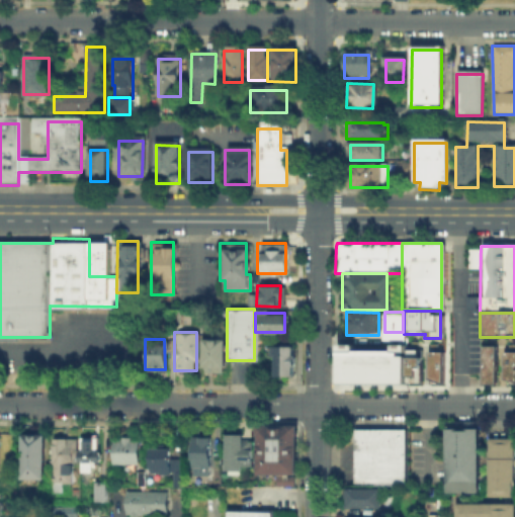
[(222,339),(222,371),(199,371),(199,339),(222,339)]
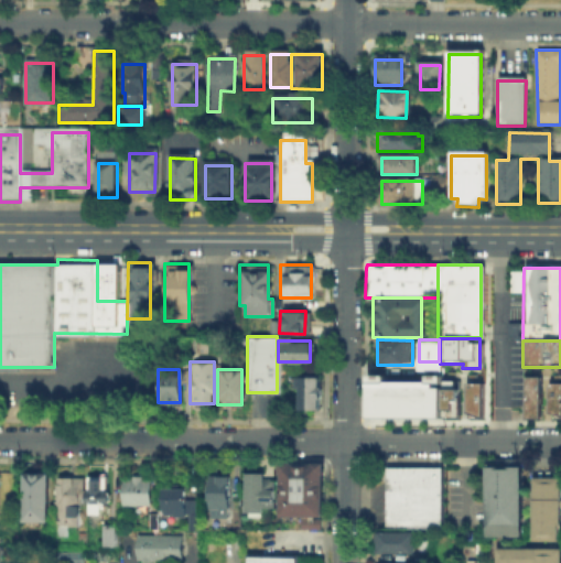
[(440,371),(455,371),(455,418),(440,418),(440,371)]
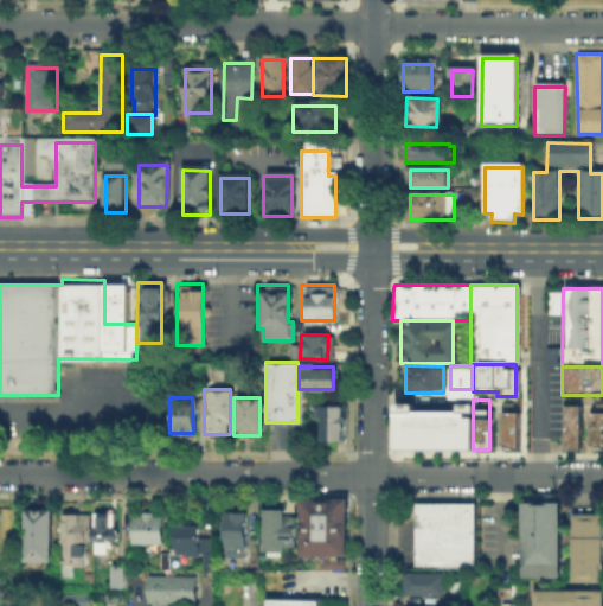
[(496,402),(514,402),(515,451),(498,451),(496,402)]
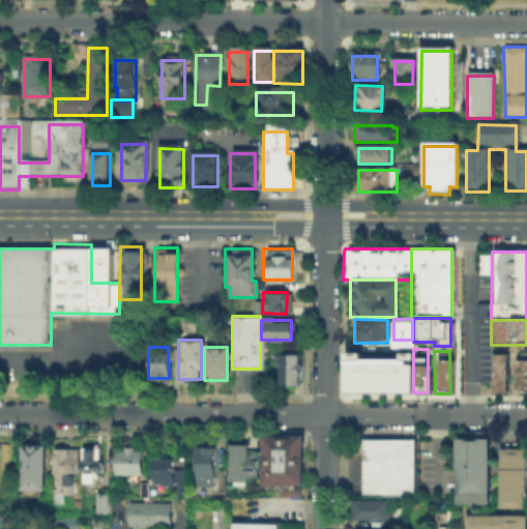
[(343,353),(412,353),(412,392),(343,393),(343,374),(343,353)]
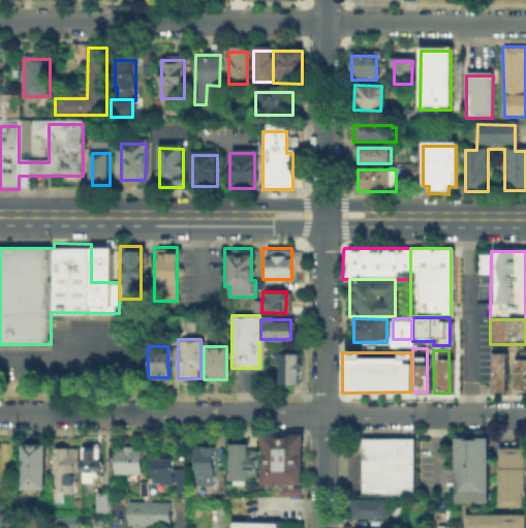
[(489,354),(491,354),(491,352),(505,352),(505,360),(503,360),(503,383),(505,383),(505,393),(489,393),(489,354)]
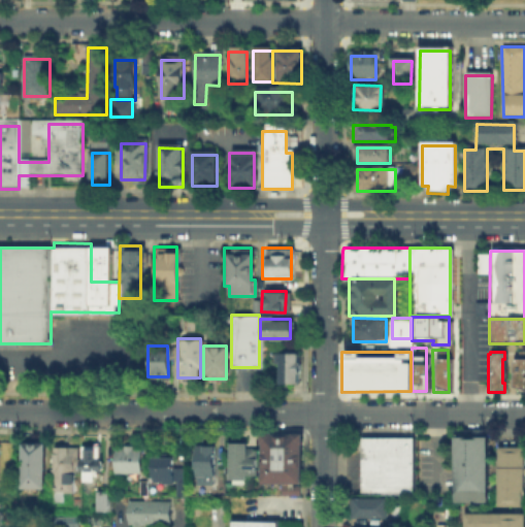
[(275,383),(275,353),(296,353),(296,383),(275,383)]
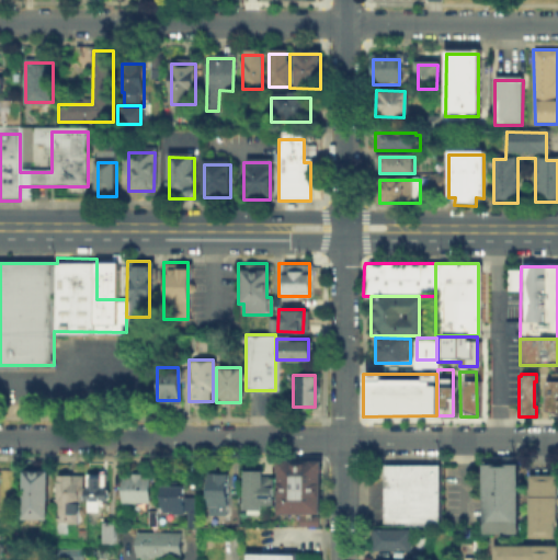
[(557,379),(541,380),(542,410),(544,411),(544,416),(557,415),(557,379)]
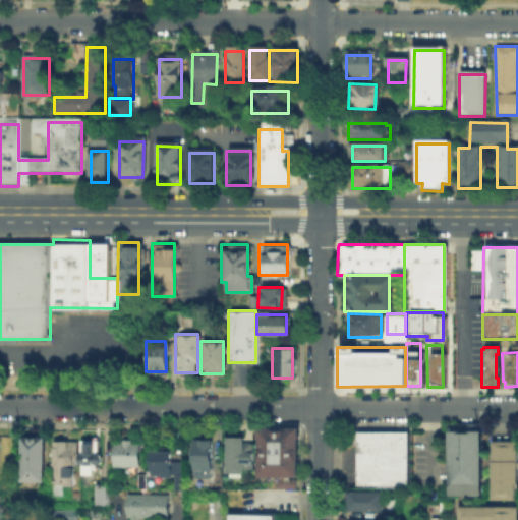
[(255,477),(255,428),(294,428),(294,489),(275,489),(275,477),(255,477)]
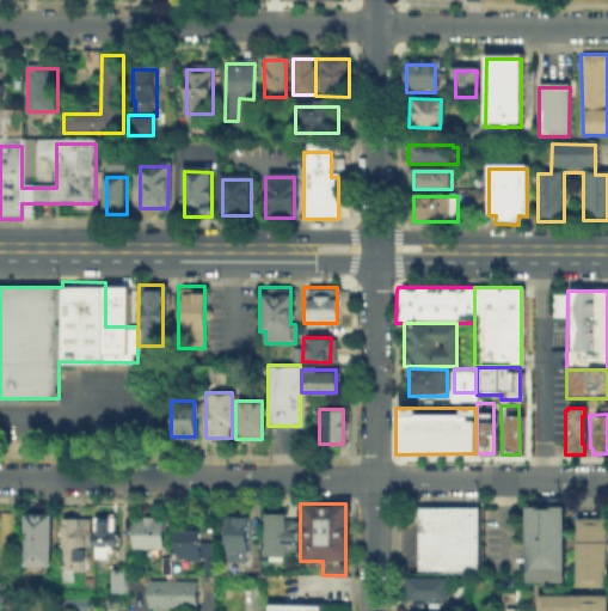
[(415,572),(415,508),(473,508),(473,572),(415,572)]
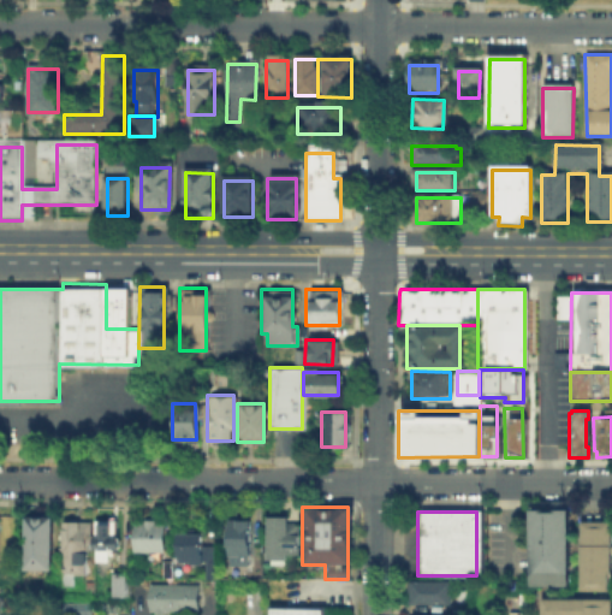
[(528,512),(566,512),(566,580),(528,580),(528,574),(528,512)]
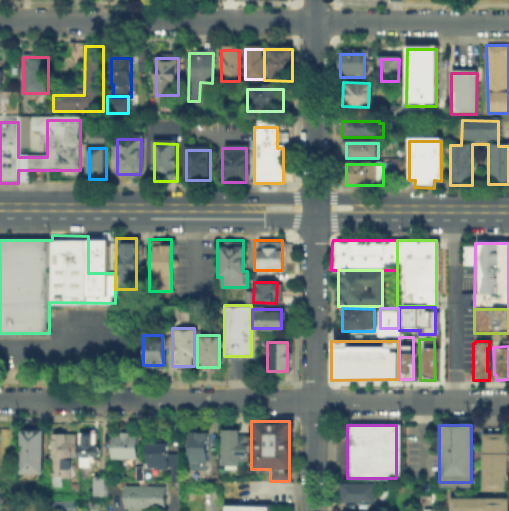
[(19,429),(42,429),(41,473),(18,473),(19,429)]
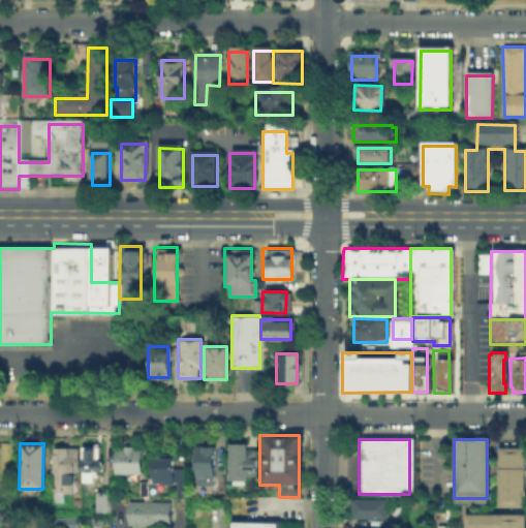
[(244,443),(244,448),(253,448),(253,476),(244,476),(244,479),(226,479),(226,443),(244,443)]
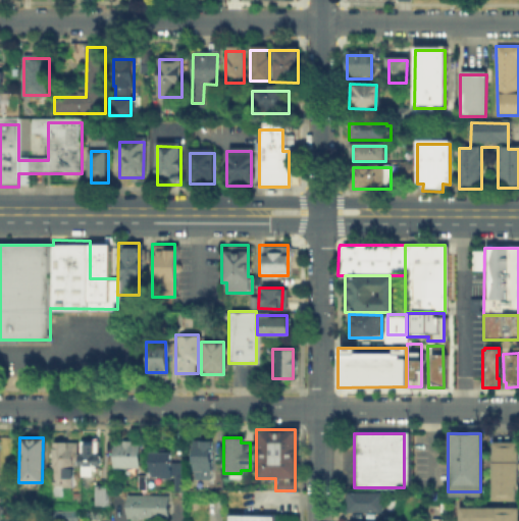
[(111,444),(119,444),(119,439),(128,439),(128,444),(137,444),(137,467),(111,467),(111,444)]
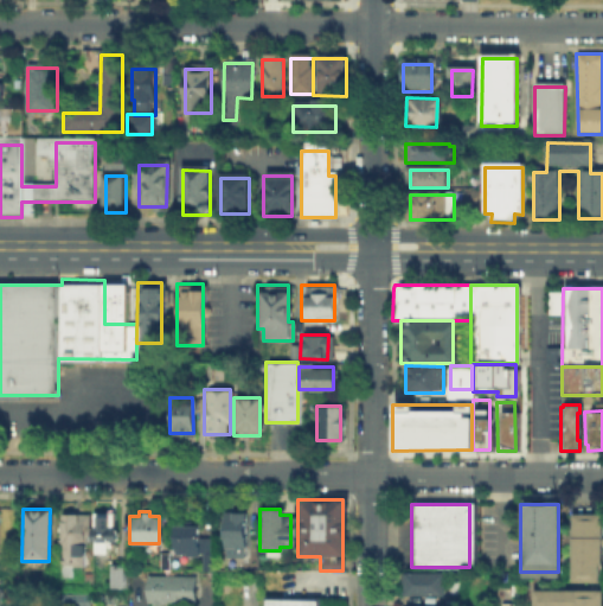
[(91,553),(91,512),(113,512),(113,553),(91,553)]
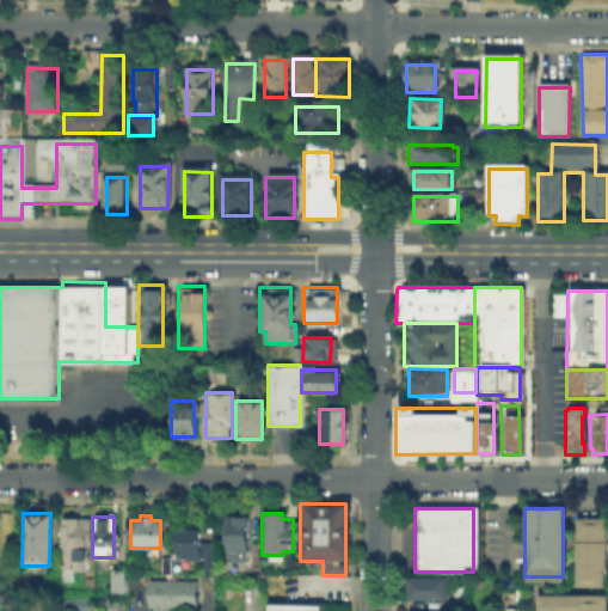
[(222,562),(223,517),(247,517),(247,562),(222,562)]
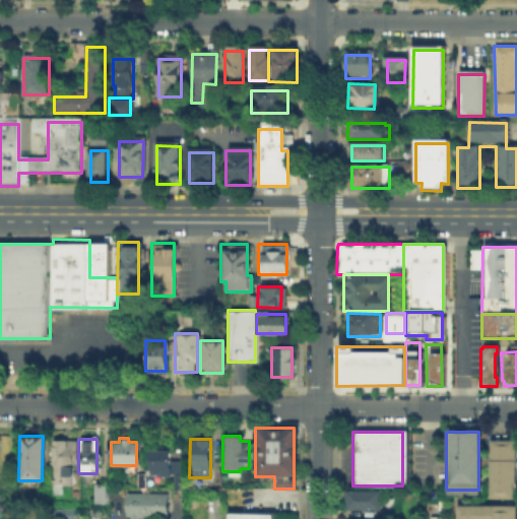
[(490,440),(511,440),(511,496),(489,496),(490,440)]
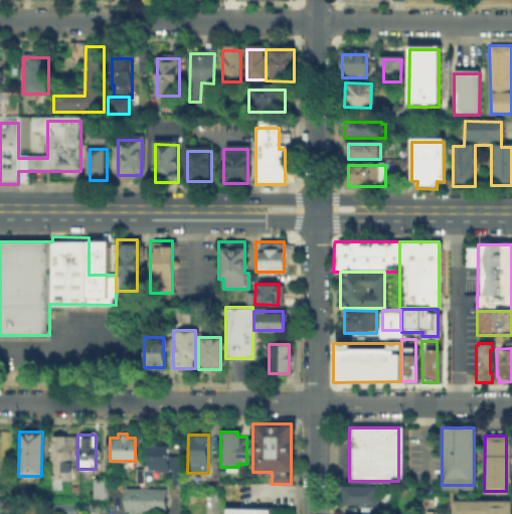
[(61,492),(53,492),(53,441),(74,441),(74,480),(61,480),(61,492)]
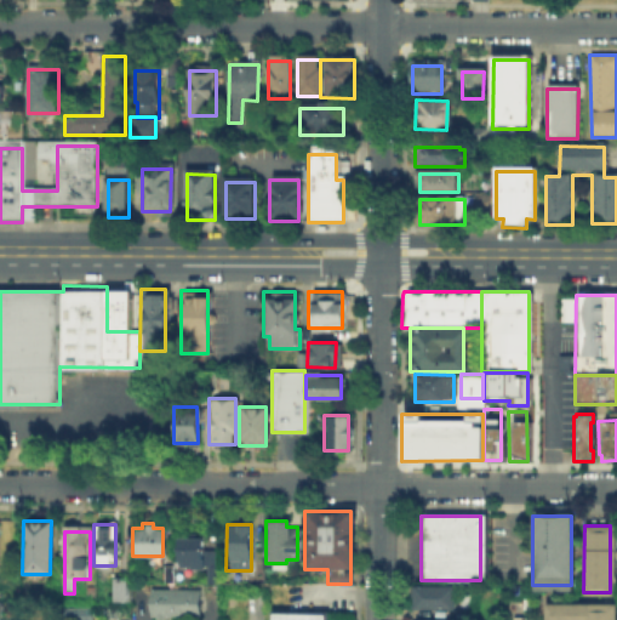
[(176,568),(176,538),(201,538),(201,568),(176,568)]
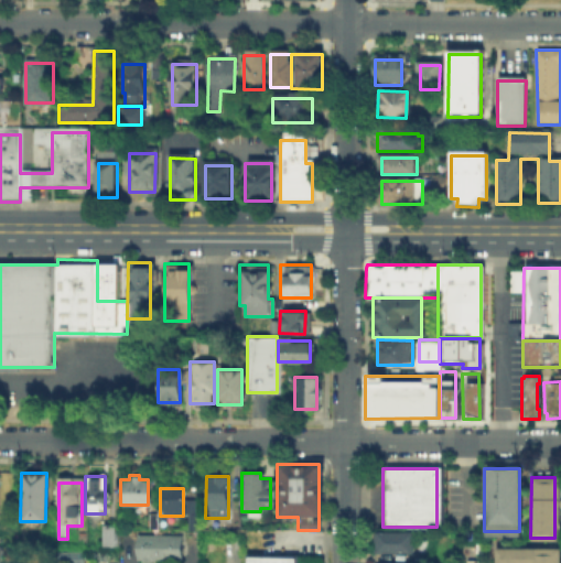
[(101,545),(101,524),(115,524),(115,544),(101,545)]
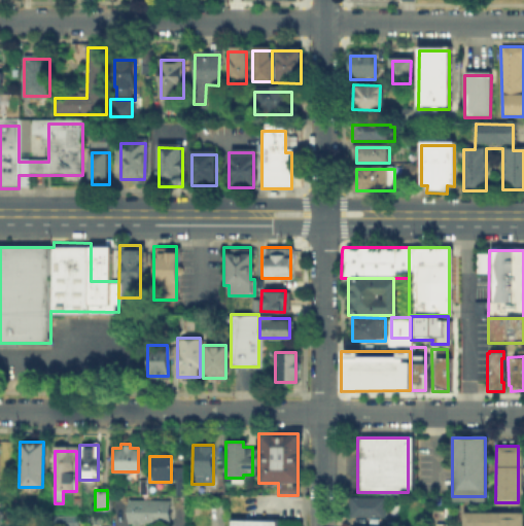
[(167,499),(125,499),(125,522),(129,522),(129,525),(136,525),(136,522),(155,523),(155,525),(162,525),(162,523),(166,523),(167,499)]
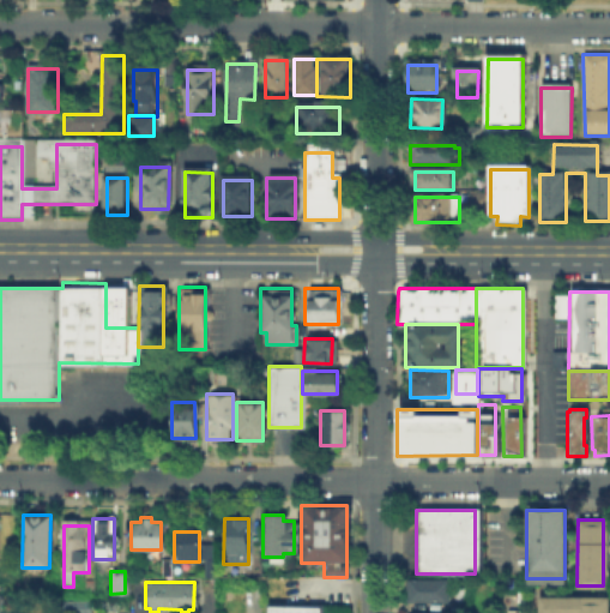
[(448,584),(448,605),(409,605),(409,583),(448,584)]
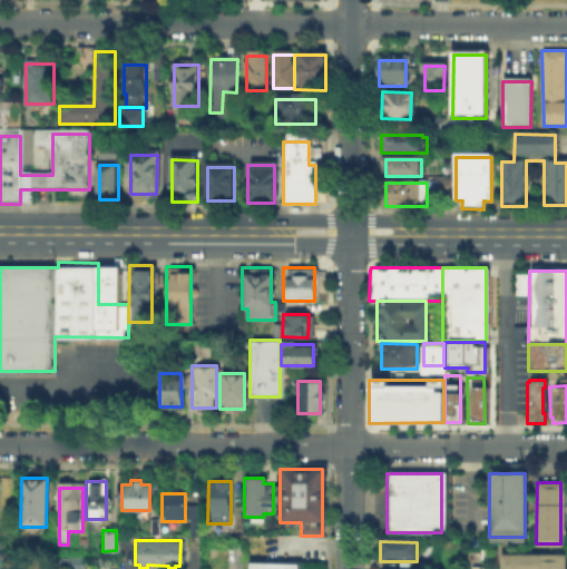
[(67,568),(67,556),(84,556),(84,568),(67,568)]
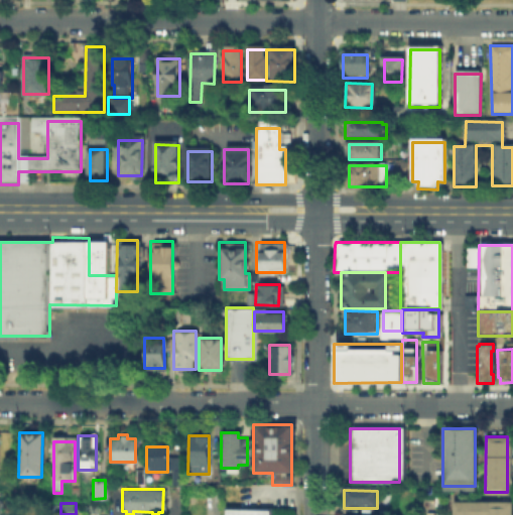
[(457,514),(457,506),(511,506),(511,514),(457,514)]
